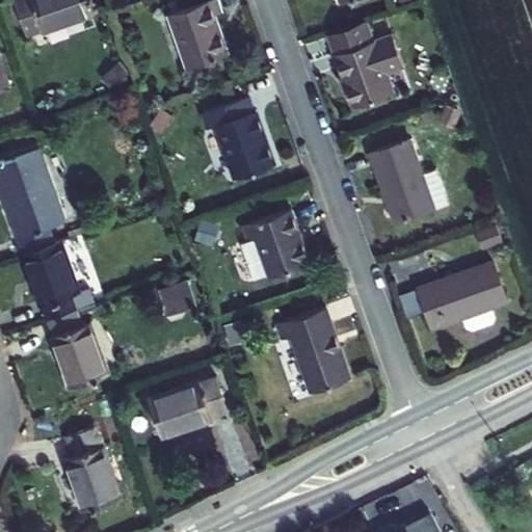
[(15,0),(28,36),(96,12),(90,0),(15,0)]
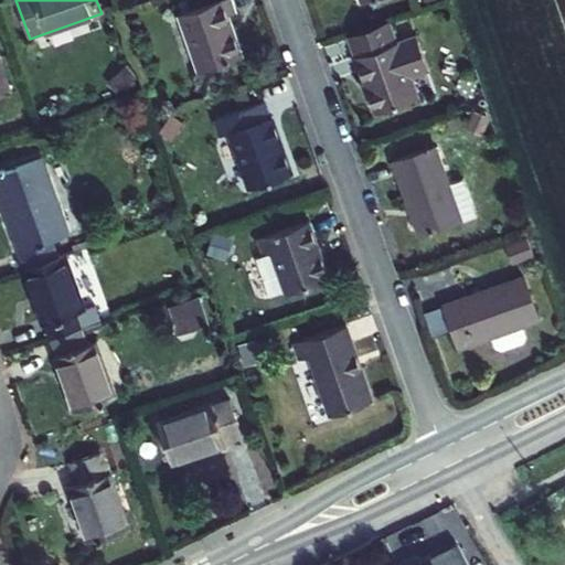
[(235,13),(231,0),(220,0),(180,14),(200,71),(242,56),(227,16),(235,13)]
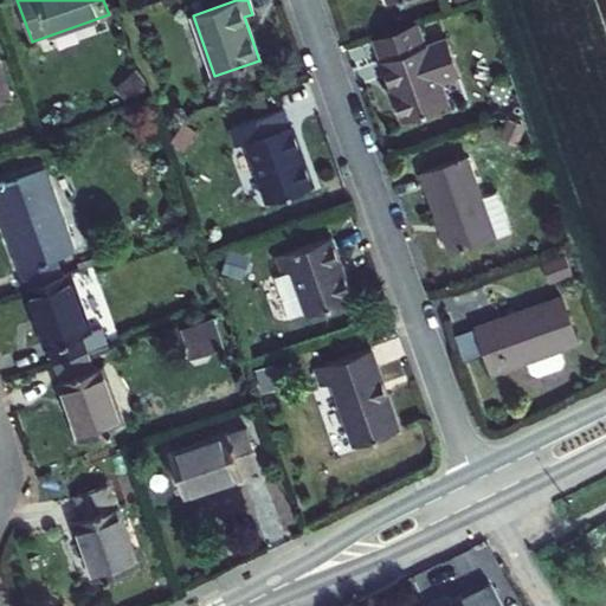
[(447,37),(382,60),(404,121),(449,105),(440,82),(461,75),(447,37)]
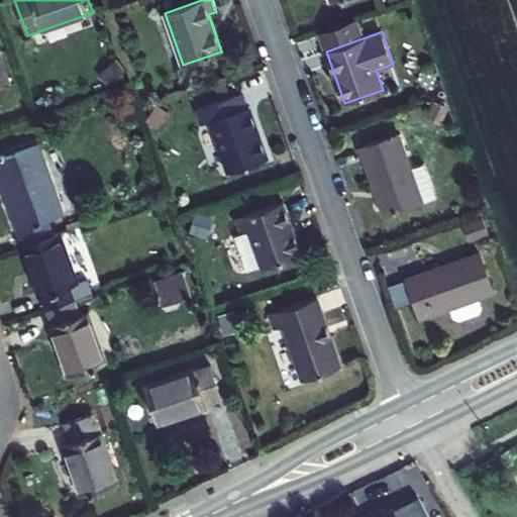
[(0,85),(10,82),(0,54),(0,85)]
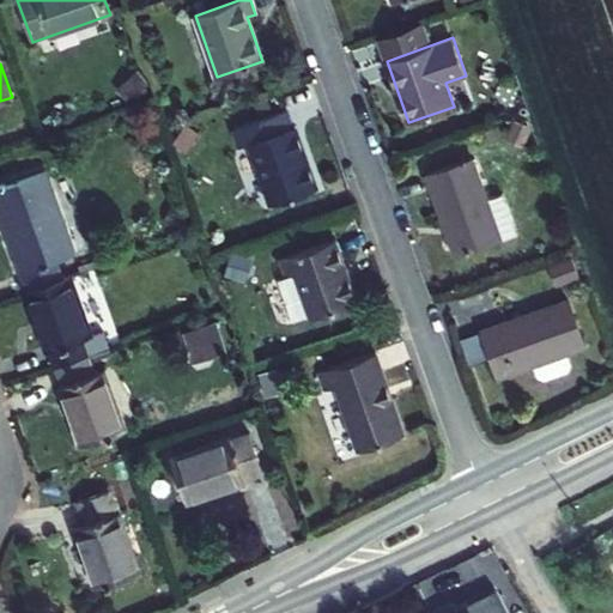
[(234,129),(241,147),(249,144),(271,205),(317,188),(295,126),(292,127),(286,110),(234,129)]
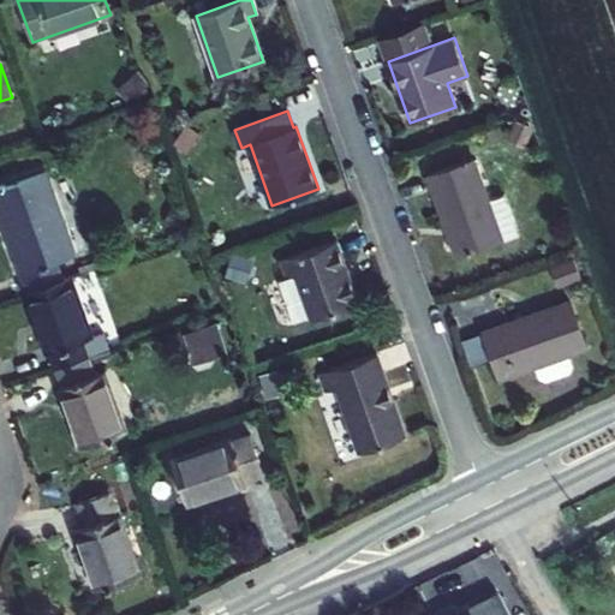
[(519,236),(505,195),(489,201),(473,159),(428,174),(458,257),(519,236)]
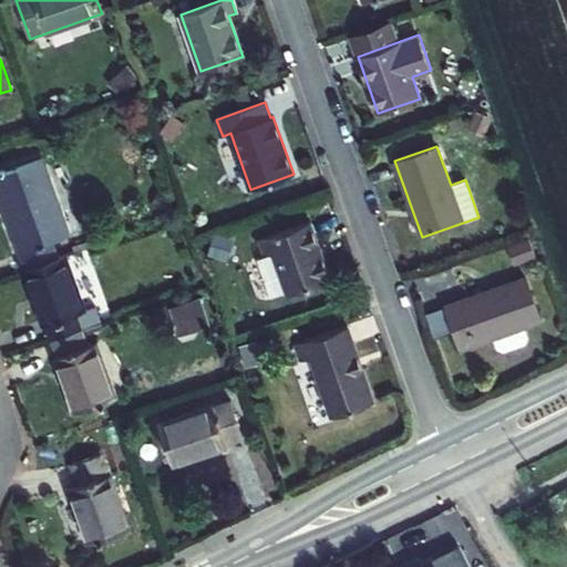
[(37,162),(43,181),(50,178),(43,160),(37,162)]
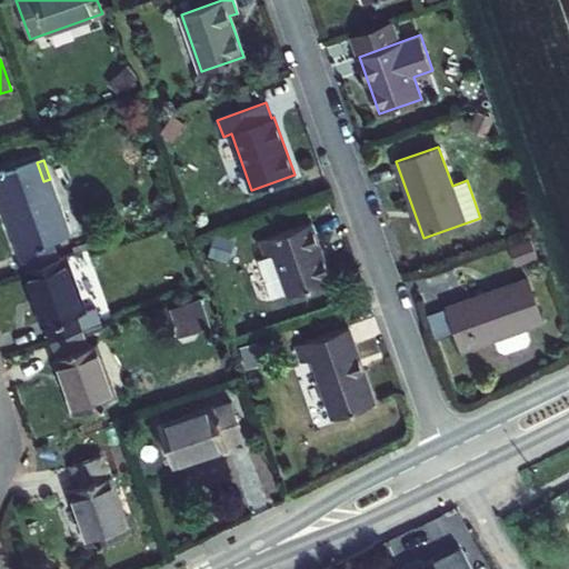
[(52,242),(70,236),(60,208),(50,179),(43,181),(37,162),(0,175),(0,198),(26,271),(59,259),(52,242)]
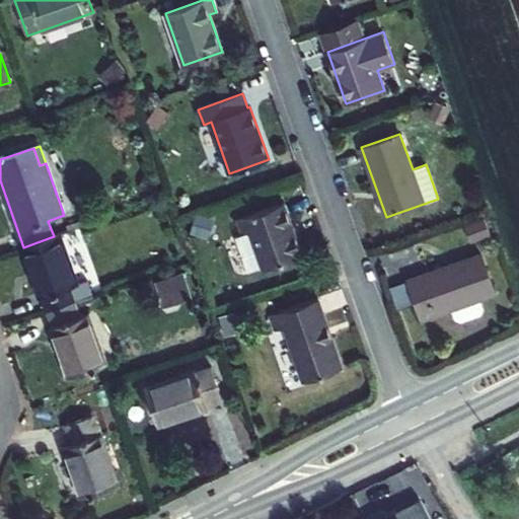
[(72,212),(63,187),(55,190),(64,215),(72,212)]
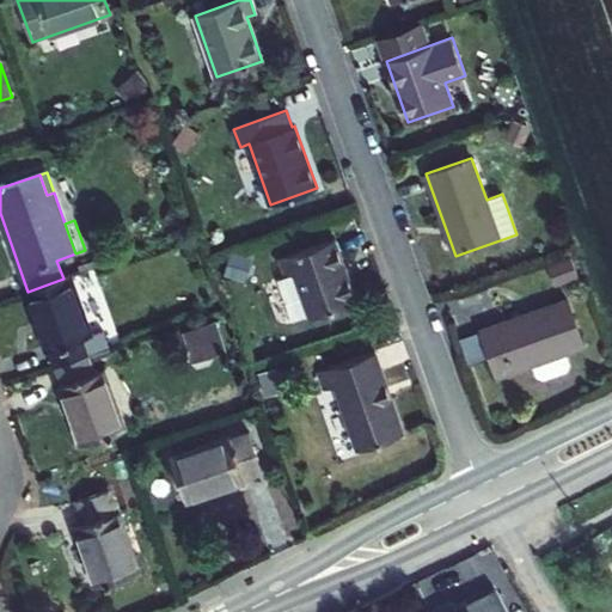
[(294,323),(311,317),(356,301),(335,239),(281,258),(287,276),(279,280),(294,323)]
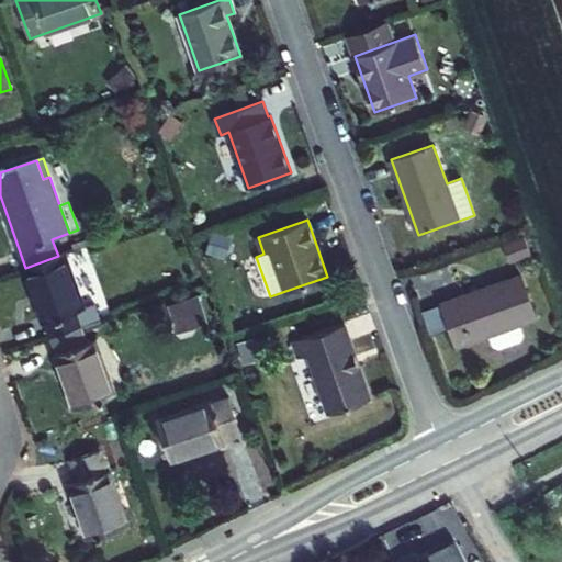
[(525,236),(504,244),(509,260),(531,253),(525,236)]
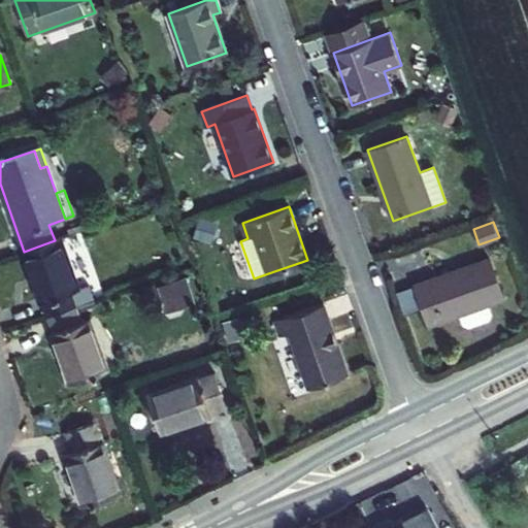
[(96,301),(90,285),(79,288),(61,238),(55,240),(24,252),(48,317),(77,307),(96,301)]
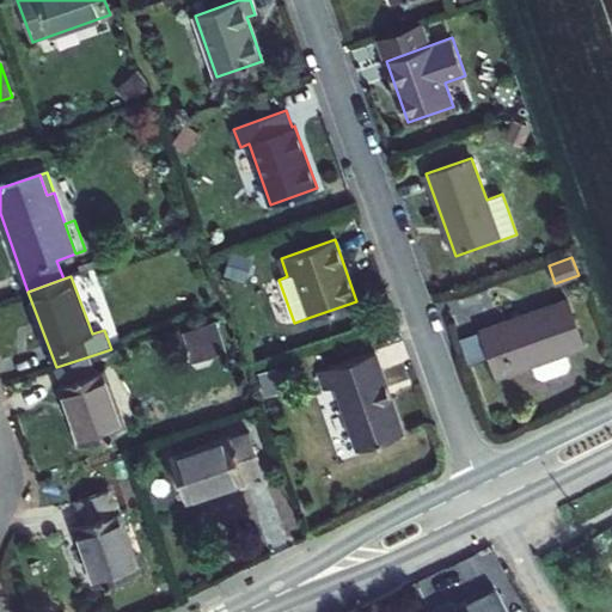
[(568,300),(482,330),(497,375),(532,363),(537,375),(544,379),(567,371),(570,363),(567,352),(585,346),(568,300)]
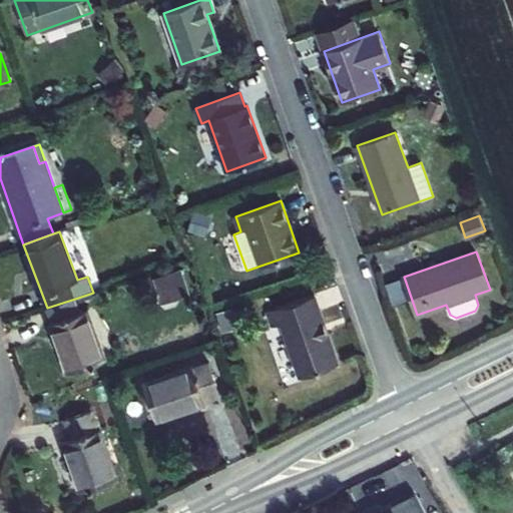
[(179,267),(151,277),(160,301),(188,291),(179,267)]
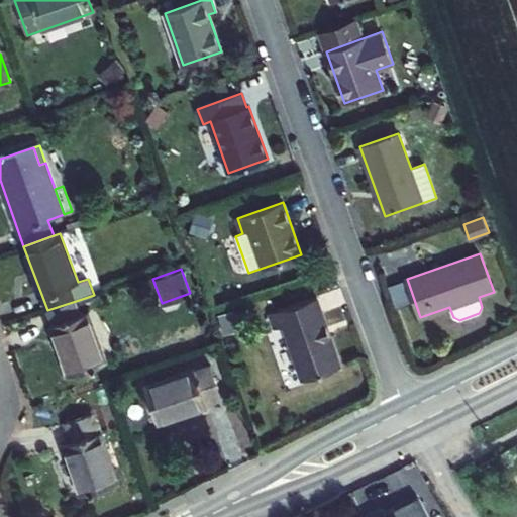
[(269,314),(275,329),(284,326),(303,380),(341,367),(317,297),(269,314)]
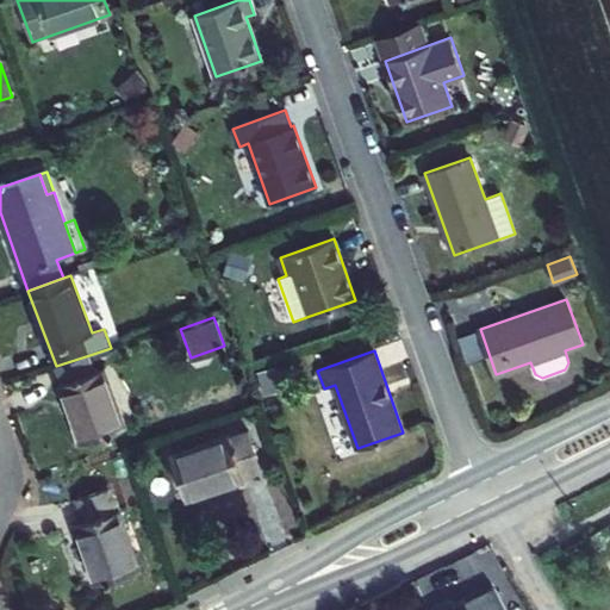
[(56,366),(82,443),(125,428),(104,369),(95,372),(89,355),(56,366)]
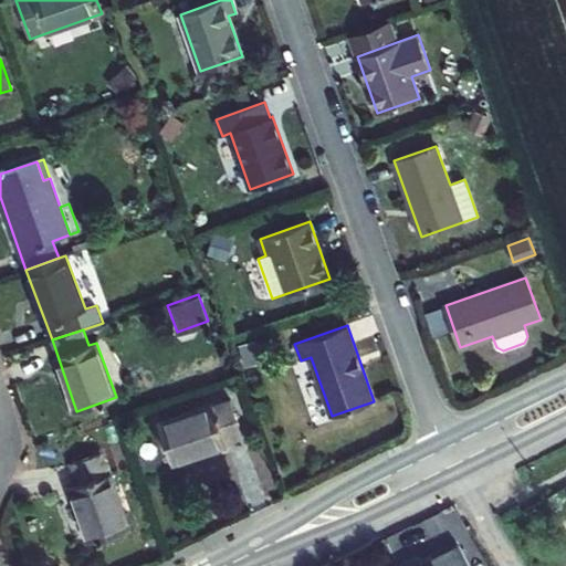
[(231,400),(215,406),(213,405),(158,423),(173,463),(243,438),(231,400)]
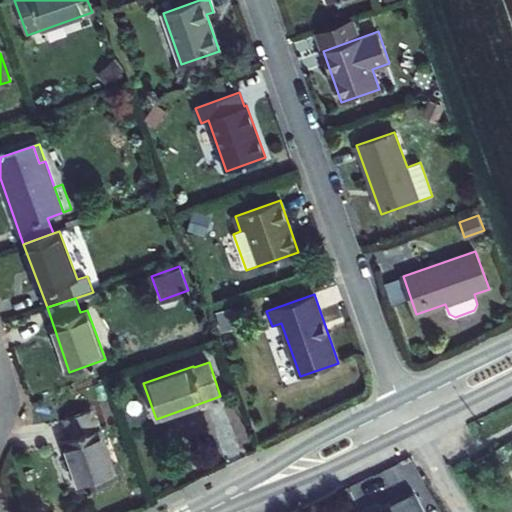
[(63,441),(81,491),(117,478),(91,409),(64,419),(71,438),(63,441)]
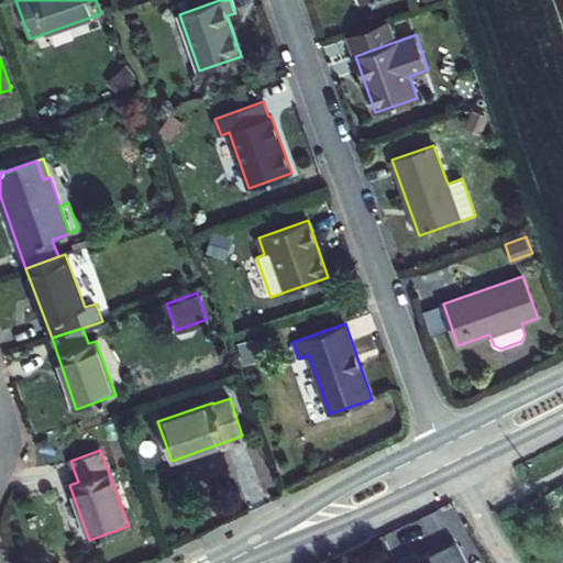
[(419,562),(464,562),(454,541),(431,552),(433,556),(419,562)]
